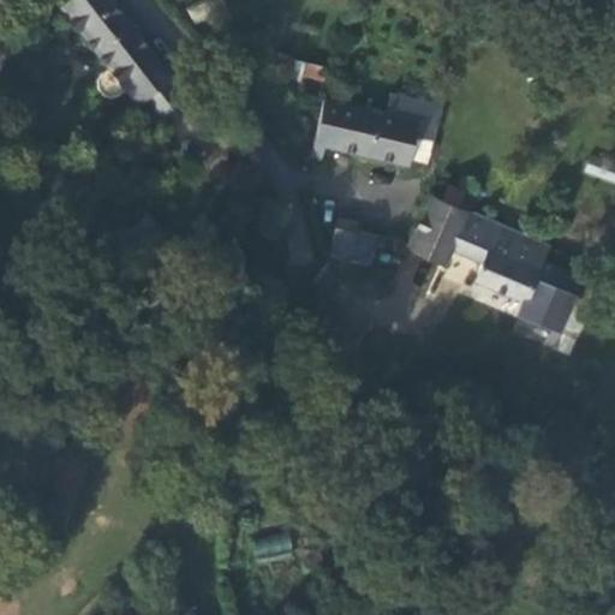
[(171,83),(156,63),(106,0),(72,0),(60,10),(107,70),(99,76),(95,82),(96,90),(102,97),(109,101),(117,99),(124,91),(137,108),(142,105),(161,129),(189,106),(171,83)]
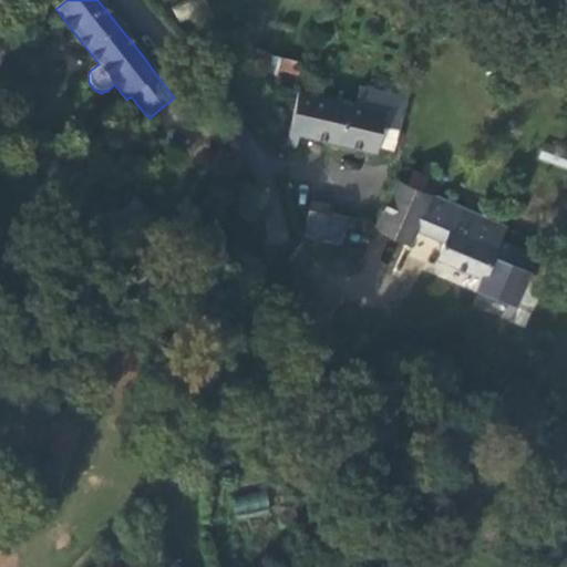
[(279,58),(277,72),(299,75),(300,61),(279,58)]
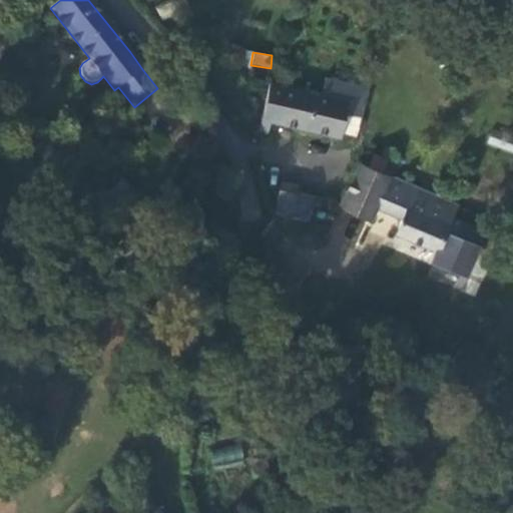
[(270,83),(262,118),(271,120),(341,137),(346,113),(360,116),(367,87),(325,78),(321,95),(270,83)]
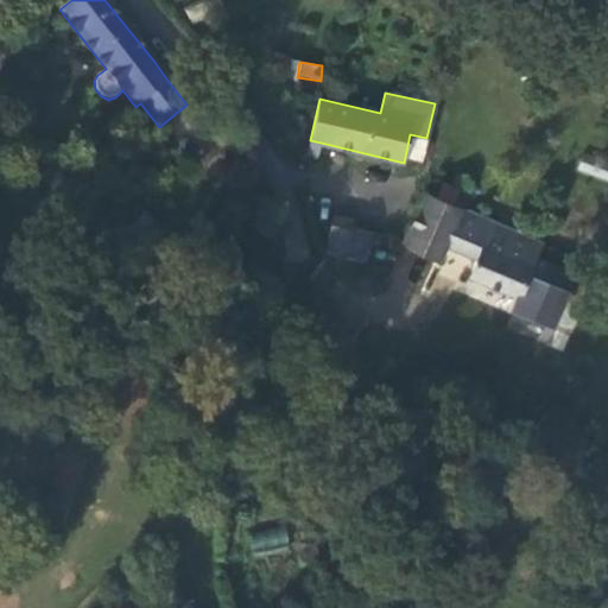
[(318,154),(321,143),(310,140),(308,152),(318,154)]
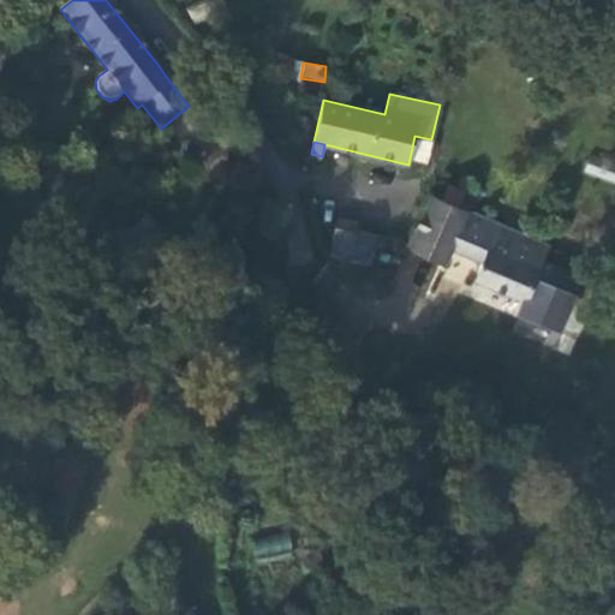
[(449,248),(465,212),(457,208),(464,192),(447,185),(441,202),(430,197),(408,249),(443,266),(451,249),(449,248)]
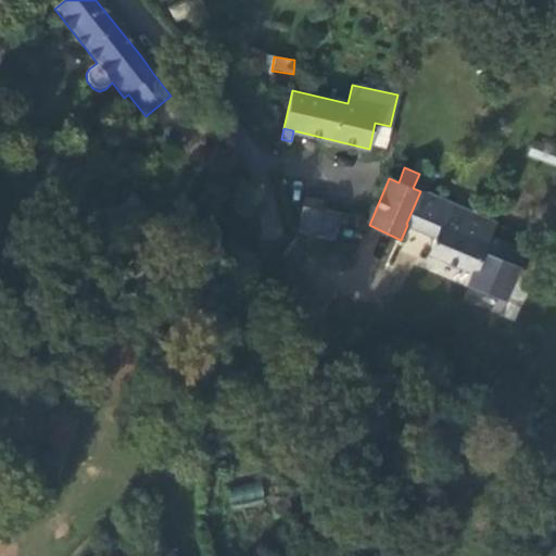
[(428,177),(419,174),(413,188),(420,191),(421,191),(428,177)]
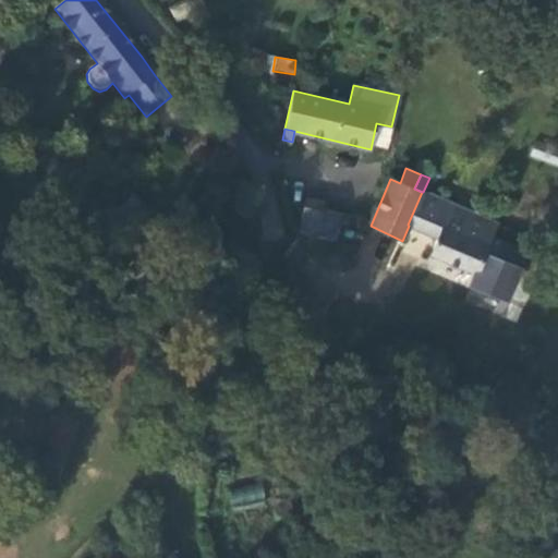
[(497,223),(423,192),(422,192),(408,225),(409,226),(437,238),(431,253),(476,273),(472,282),(506,296),(523,255),(522,252),(490,239),(497,223)]
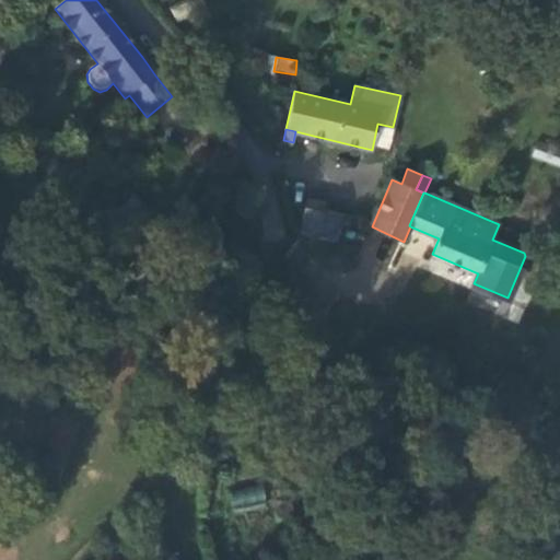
[(325,211),(326,205),(306,200),(299,235),(335,243),(341,214),(325,211)]
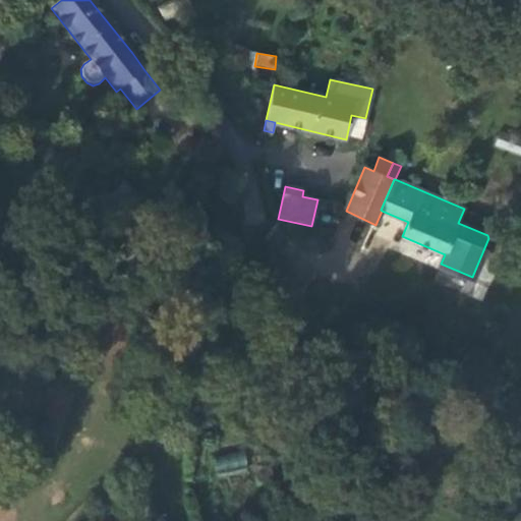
[(215,472),(246,470),(244,453),(214,455),(215,472)]
